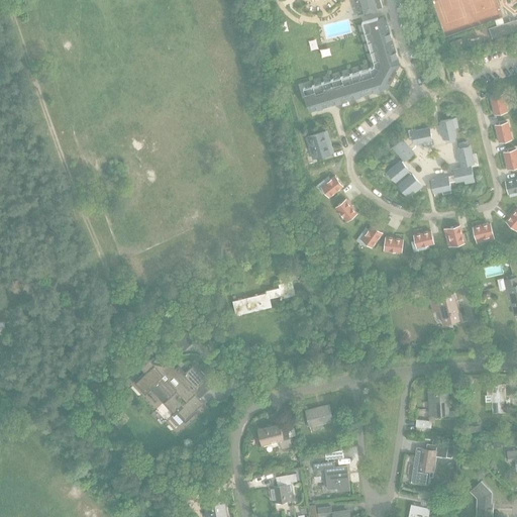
[(352,0),(356,14),(364,12),(365,14),(377,10),(377,8),(382,7),(380,0),(352,0)]
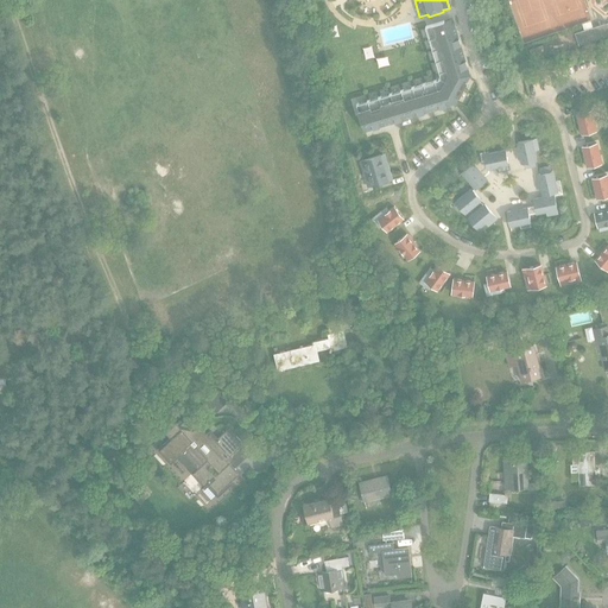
[(461,80),(464,75),(448,23),(444,23),(443,20),(424,26),(441,77),(356,103),(362,126),(451,99),(454,94),(458,96),(466,82),(461,80)]
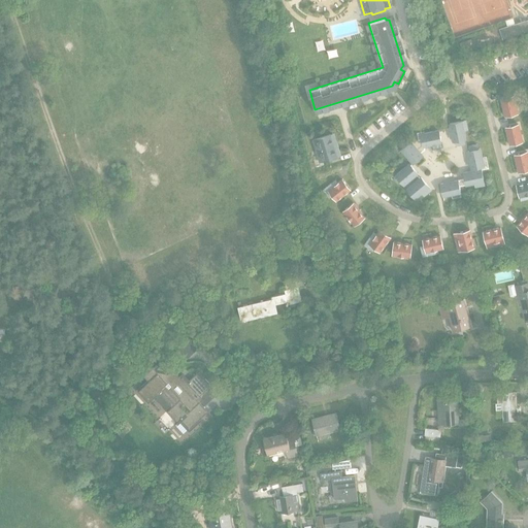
[(502,39),(512,36),(527,31),(527,28),(525,20),(512,25),(499,28),(502,39)]
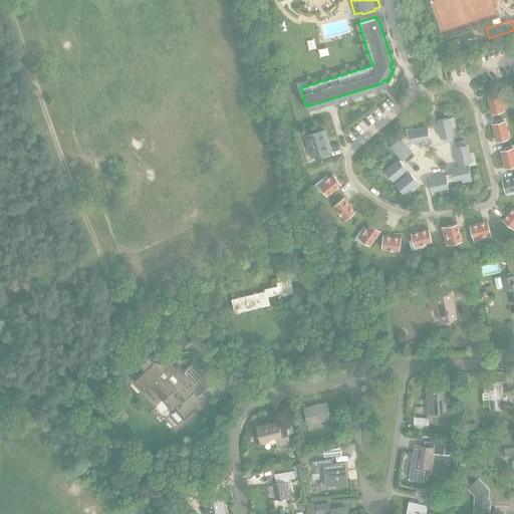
[(487,95),(489,104),(498,102),(501,101),(499,93),(498,93),(487,95)]
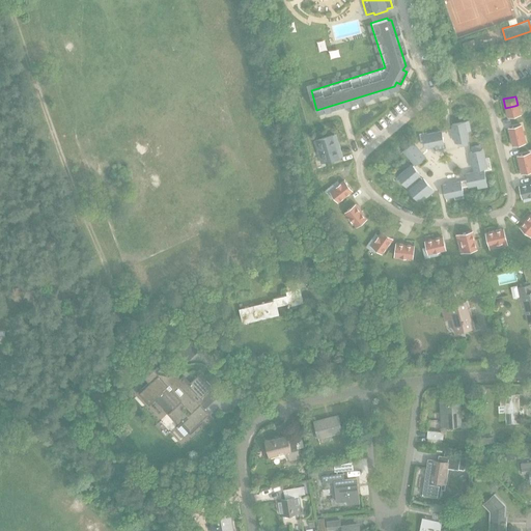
[(514,106),(505,108),(507,116),(514,115),(520,113),(518,105),(514,106)]
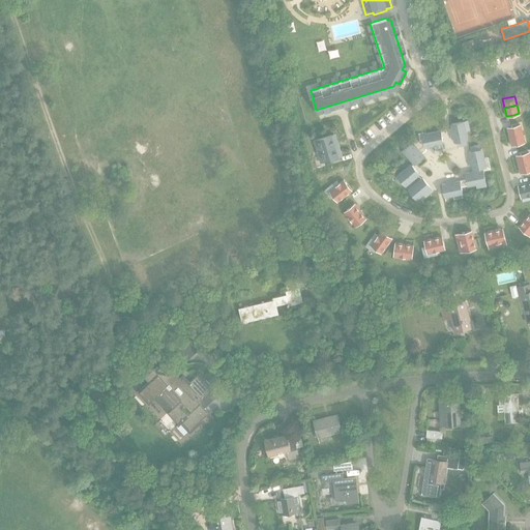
[(450,124),(452,133),(465,130),(463,121),(450,124)]
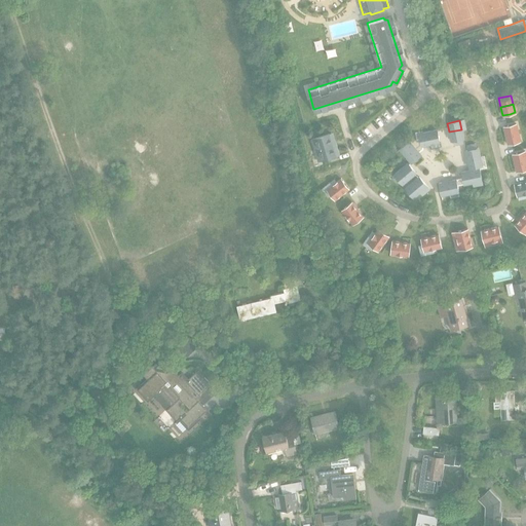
[(503,126),(505,135),(518,133),(516,123),(503,126)]
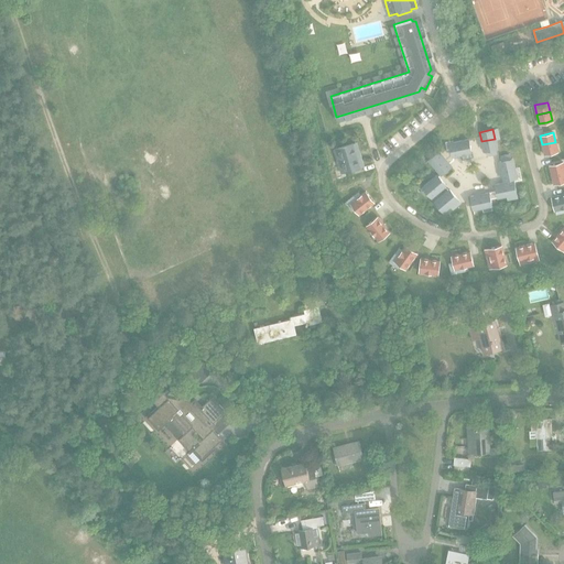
[(468,139),(458,141),(462,154),(470,152),(468,139)]
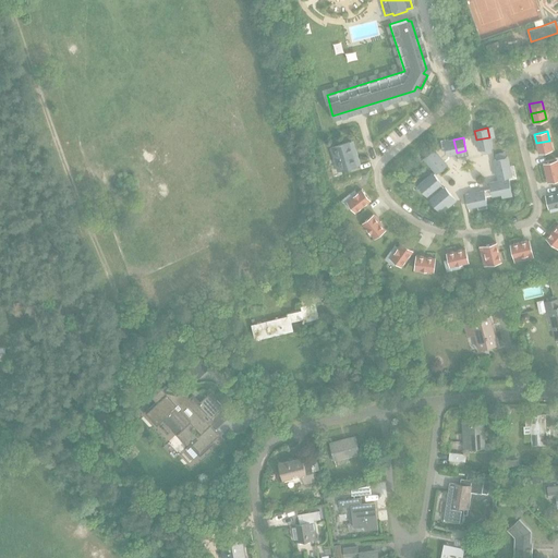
[(489,137),(476,140),(478,149),(492,146),(489,137)]
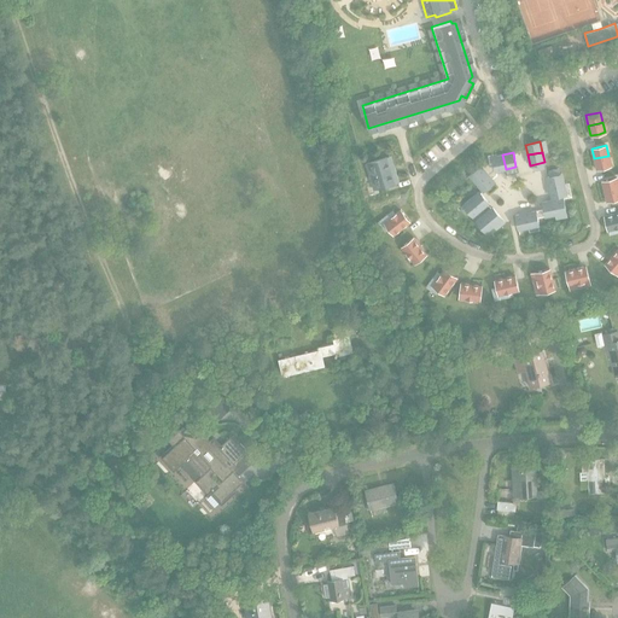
[(506,169),(502,155),(493,157),(495,172),(506,169)]
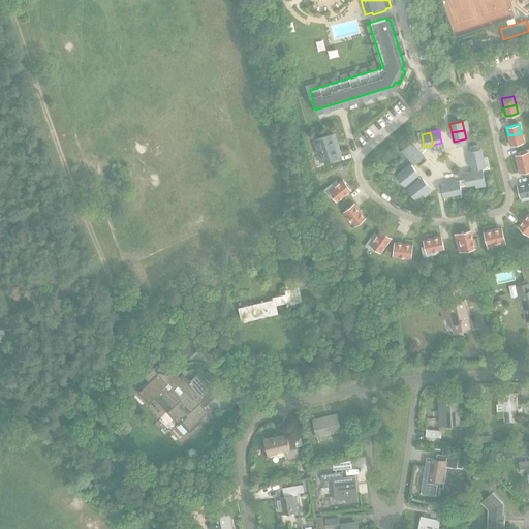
[(523,142),(521,133),(512,135),(508,135),(510,145),(512,144),(523,142)]
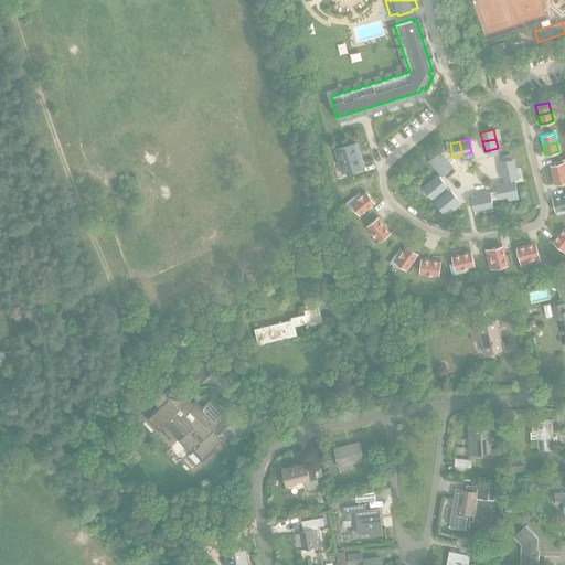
[(345,172),(364,166),(361,153),(356,155),(353,144),(334,150),(338,162),(342,161),(345,172)]
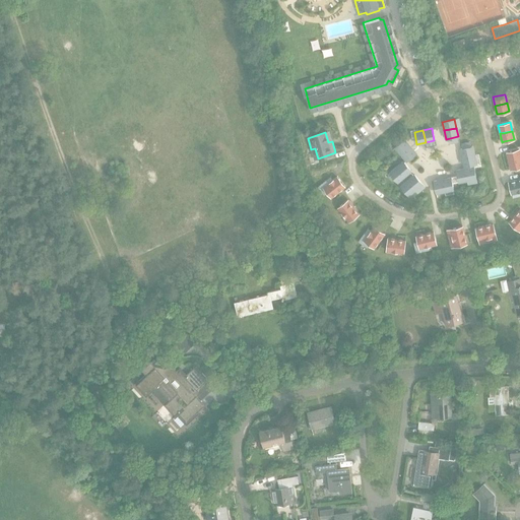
[(400,153),(410,145),(404,139),(395,146),(400,153)]
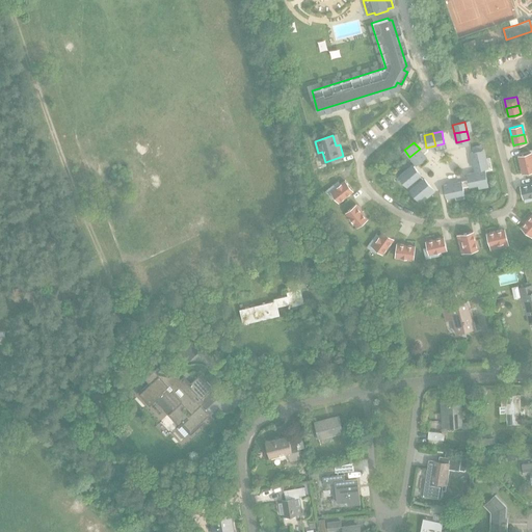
[(425,156),(420,149),(409,157),(416,164),(425,156)]
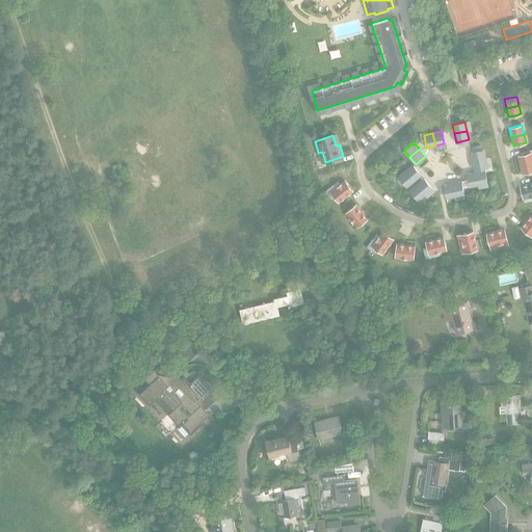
[(471,152),(473,161),(485,158),(483,150),(471,152)]
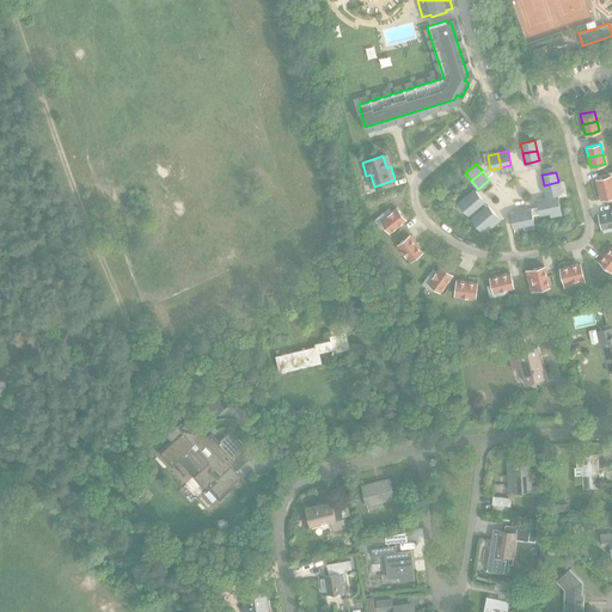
[(597,179),(599,189),(611,185),(611,183),(610,176),(597,179)]
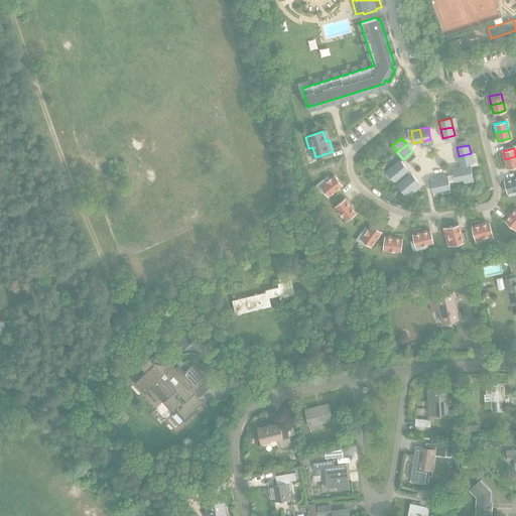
[(471,153),(459,156),(461,164),(469,162),(473,162),(471,153)]
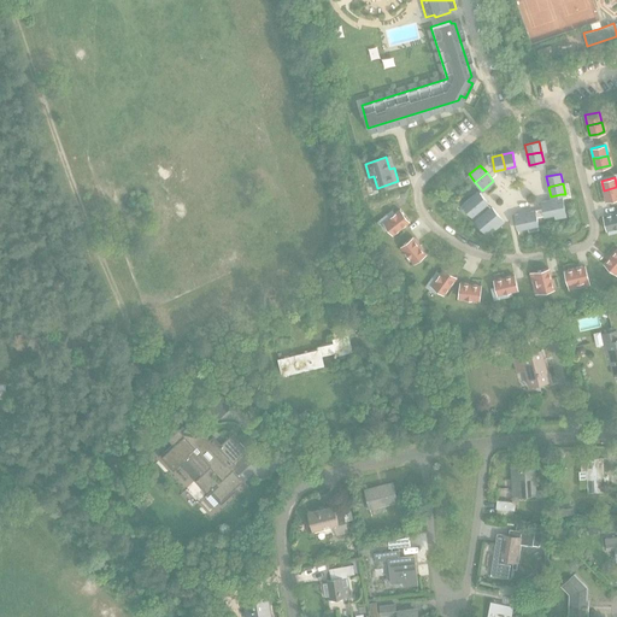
[(616,187),(604,191),(606,201),(616,198),(616,187)]
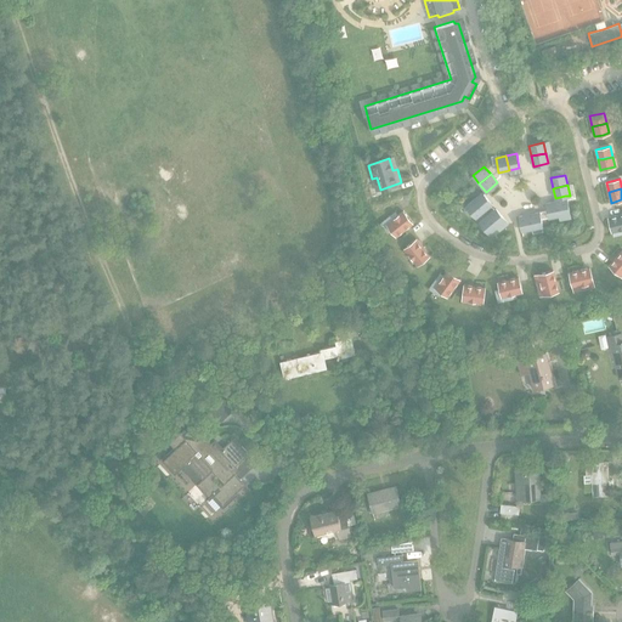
[(474,199),(484,211),(491,204),(482,193),(474,199)]
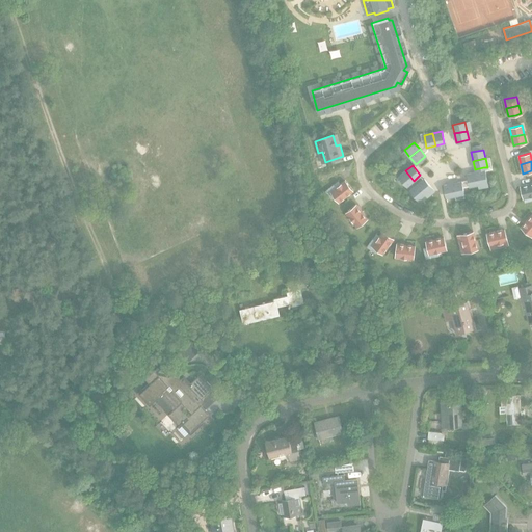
[(486,183),(483,167),(475,169),(476,171),(475,171),(478,184),(486,183)]
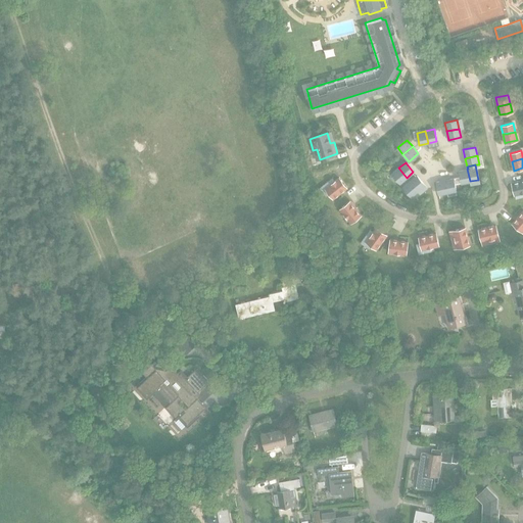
[(399,183),(407,178),(398,168),(391,174),(399,183)]
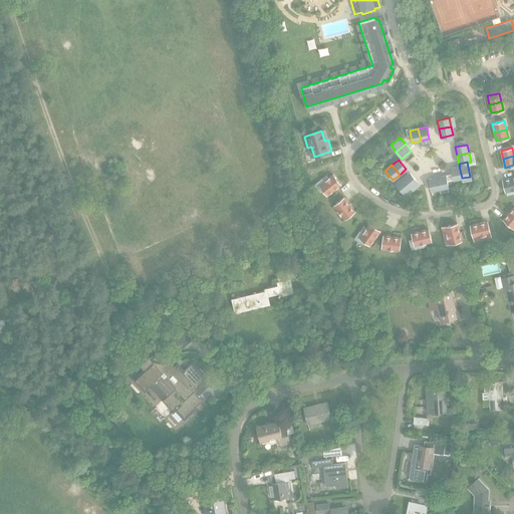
[(453,180),(462,178),(459,166),(451,168),(453,180)]
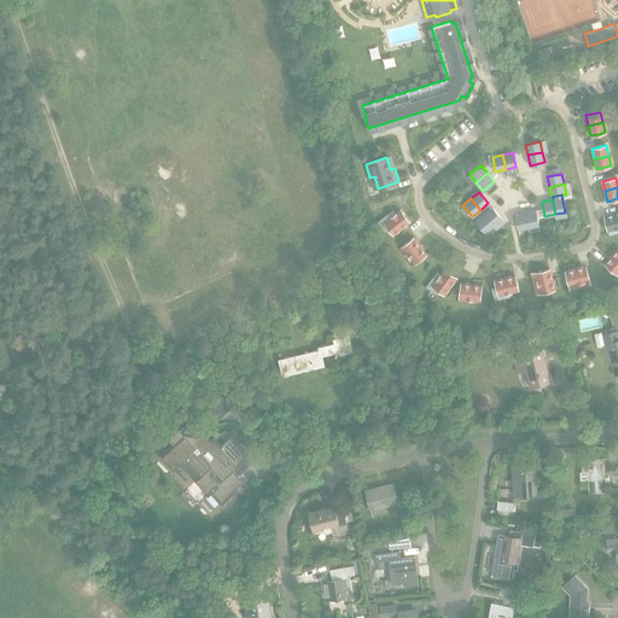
[(484,214),(494,226),(501,219),(491,208),(484,214)]
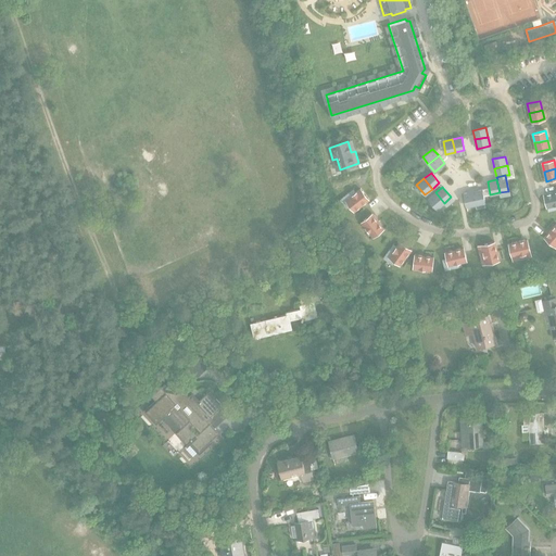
[(368,199),(361,189),(345,200),(354,211),(368,199)]
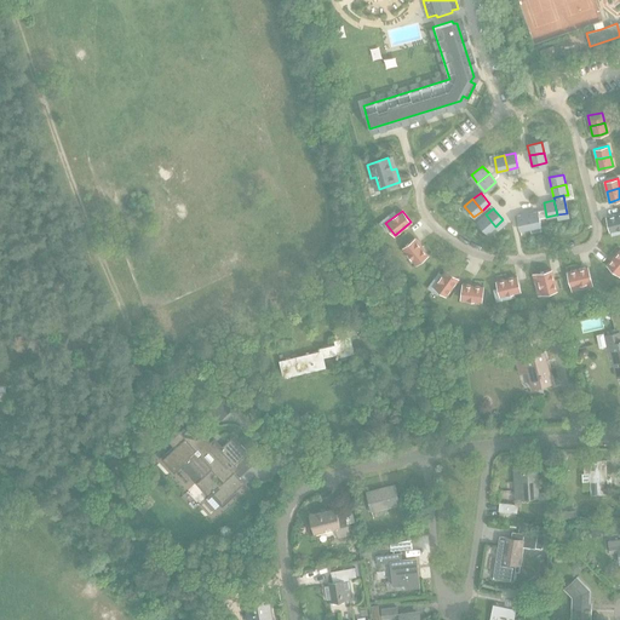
[(527,213),(529,228),(540,227),(537,212),(527,213)]
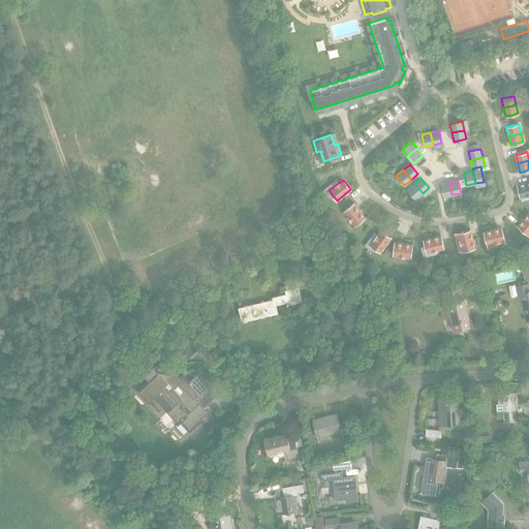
[(528,194),(528,181),(517,185),(520,196),(528,194)]
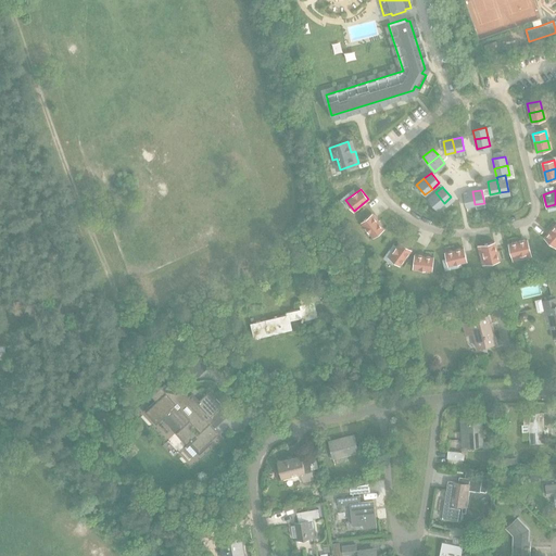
[(466,206),(475,204),(472,191),(463,193),(466,206)]
